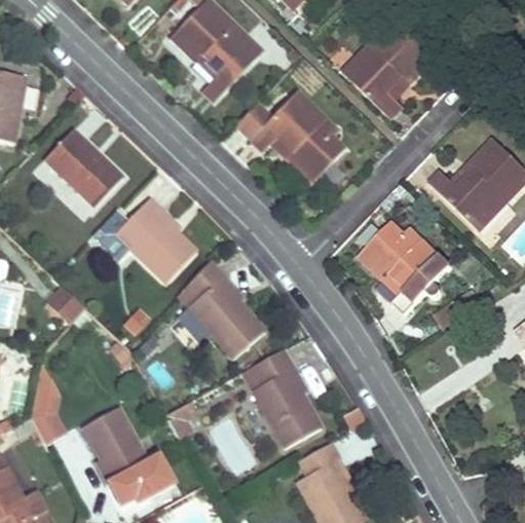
[(176,0),(170,6),(177,13),(190,0),(192,0),(196,4),(199,0),(176,0)]
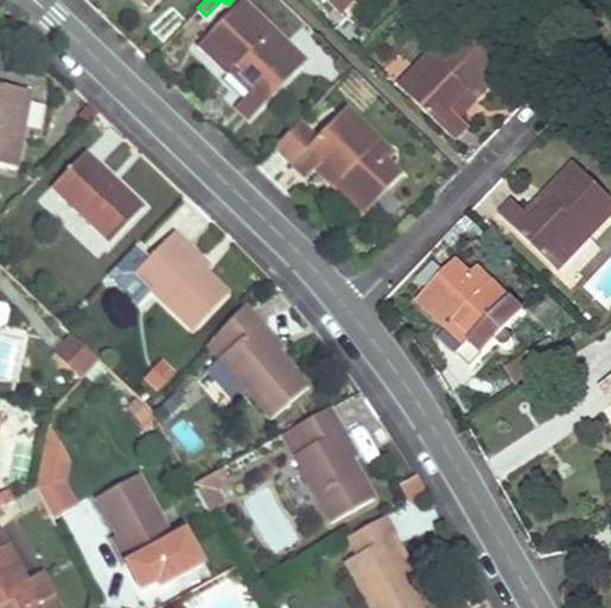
[(272,29),(243,0),(238,0),(197,42),(225,71),(233,62),(238,67),(236,69),(251,84),(245,90),(232,103),(248,117),(298,63),(268,34),(272,29)]
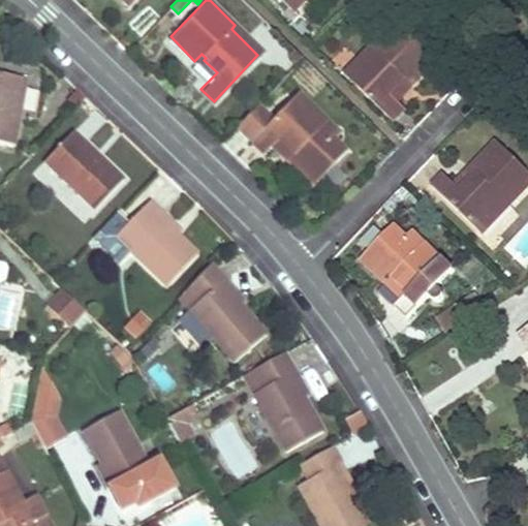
[(296,0),(289,7),(292,10),(303,0),(296,0)]
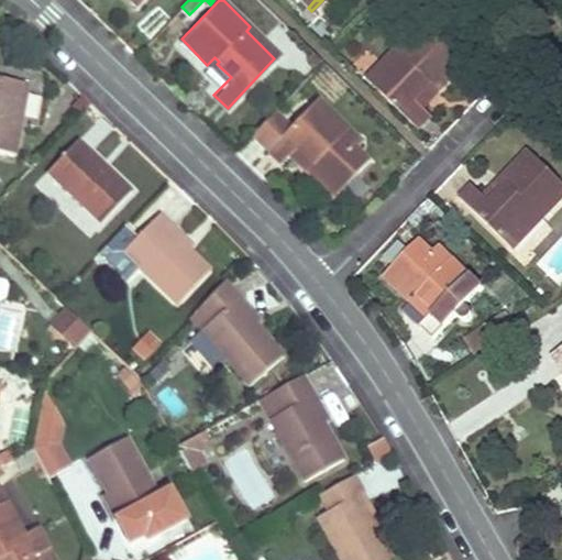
[(464,61),(427,25),(414,39),(408,33),(365,77),(417,127),(430,112),(421,105),(412,96),(429,78),(438,88),(464,61)]
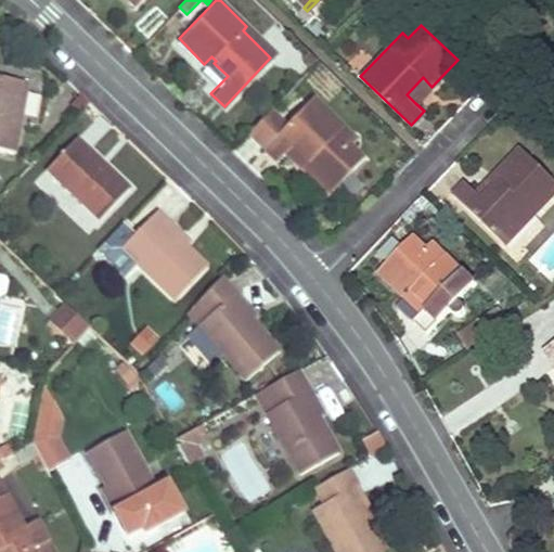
[(211,56),(204,64),(222,81),(228,76),(214,63),(216,61),(211,56)]
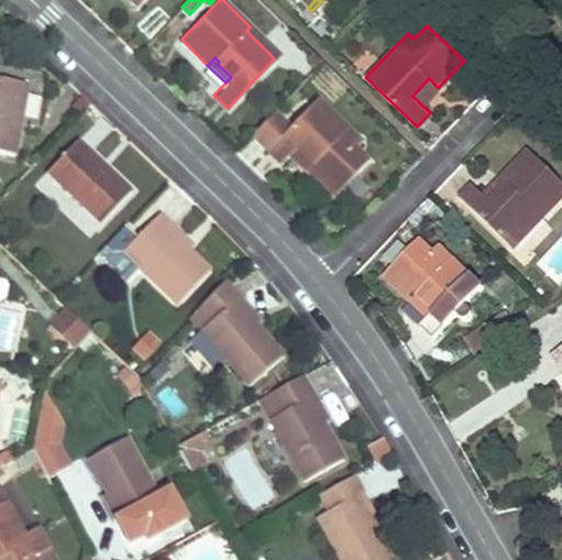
[(513,88),(500,76),(496,80),(508,92),(513,88)]
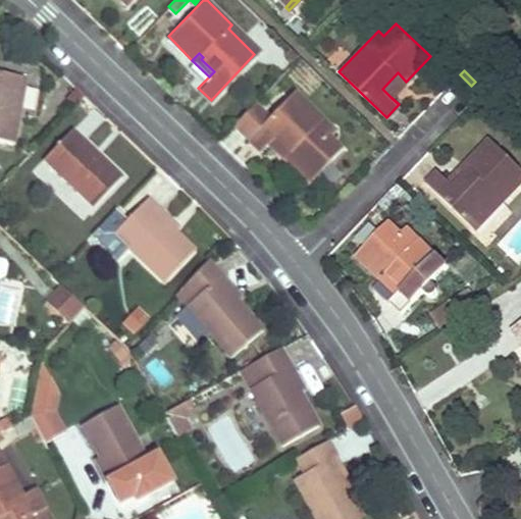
[(406,82),(398,72),(382,89),(391,97),(406,82)]
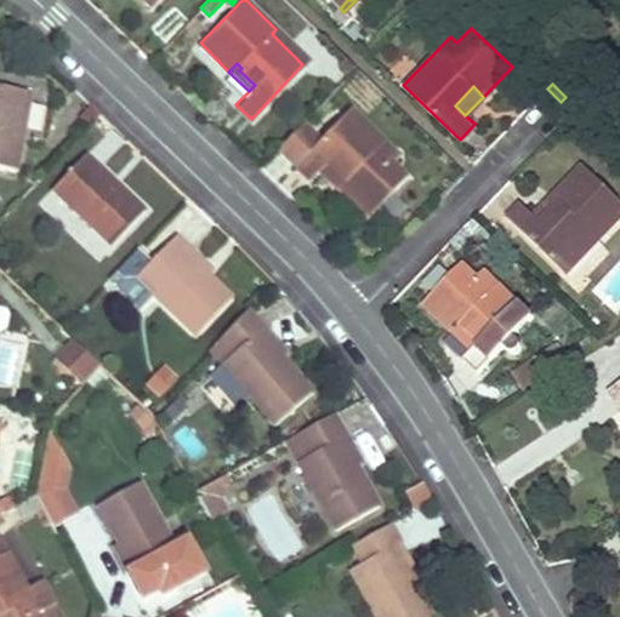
[(0,166),(13,170),(28,93),(0,87),(0,166)]
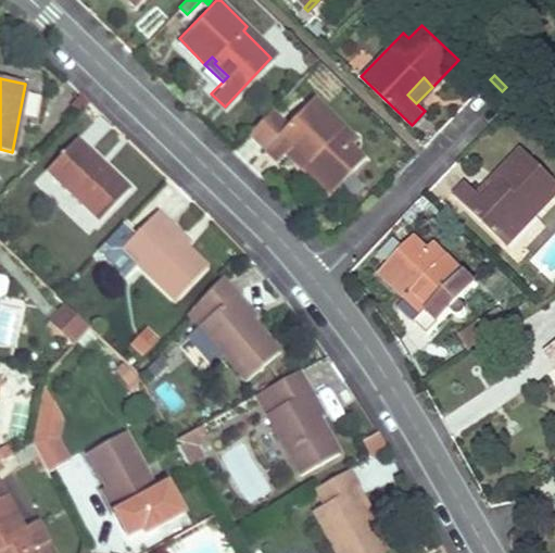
[(326,110),(313,97),(301,109),(314,122),(326,110)]
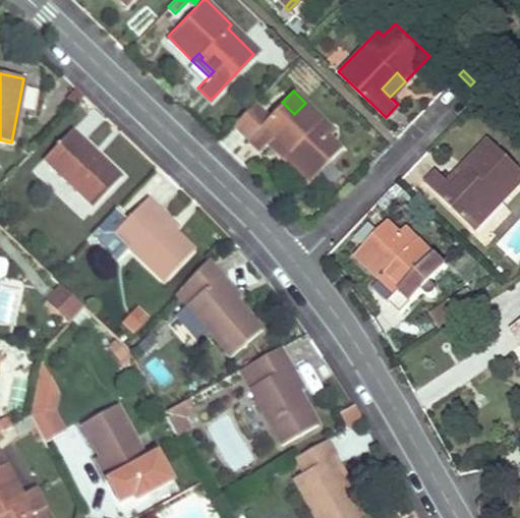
[(335,130),(305,103),(294,114),(282,102),(272,113),(258,100),(234,125),(261,150),(268,142),(275,135),(290,150),(283,157),(308,181),(341,147),(330,135),(335,130)]
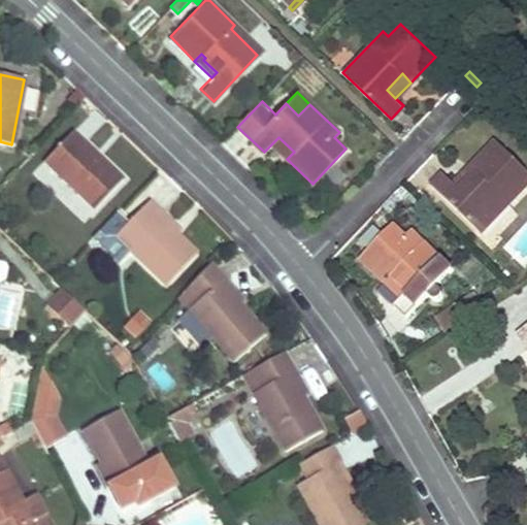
[(95,209),(122,179),(72,131),(44,162),(95,209)]
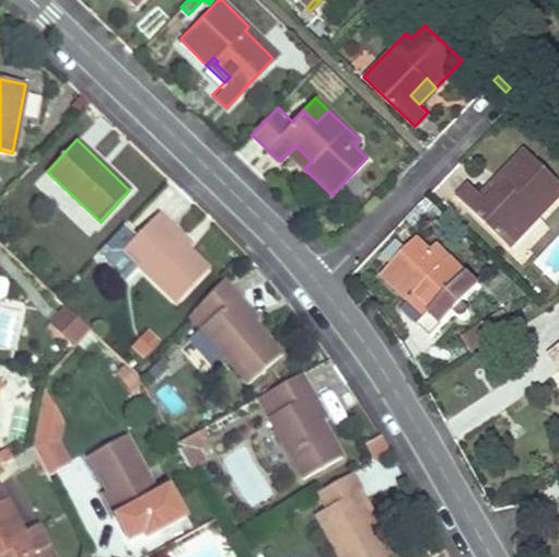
[(312,161),(295,146),(288,153),(304,169),(312,161)]
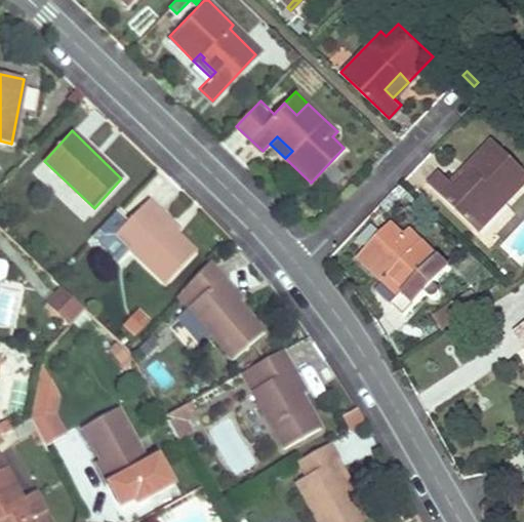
[(523,167),(492,138),(468,164),(475,171),(471,175),(469,173),(456,186),(451,181),(440,170),(429,183),(475,227),(500,198),(505,203),(523,182),(523,167)]
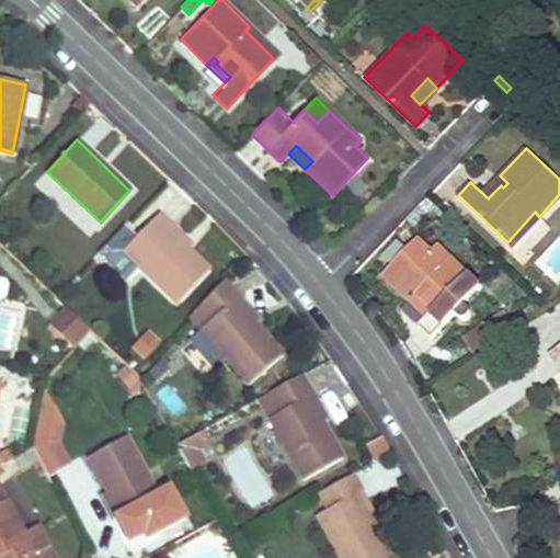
[(507,183),(500,175),(482,193),(488,198),(501,185),(503,188),(507,183)]
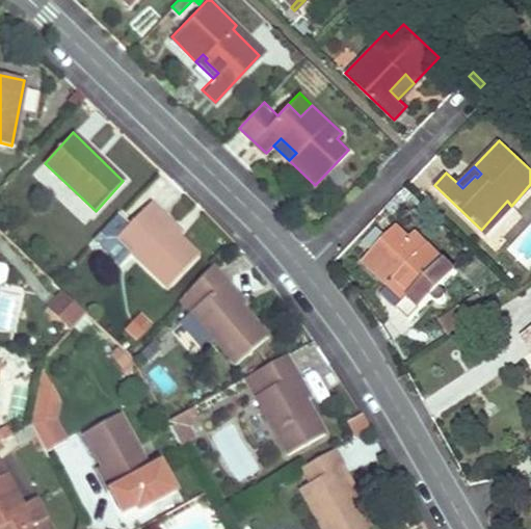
[(511,206),(507,201),(481,230),(485,234),(511,206)]
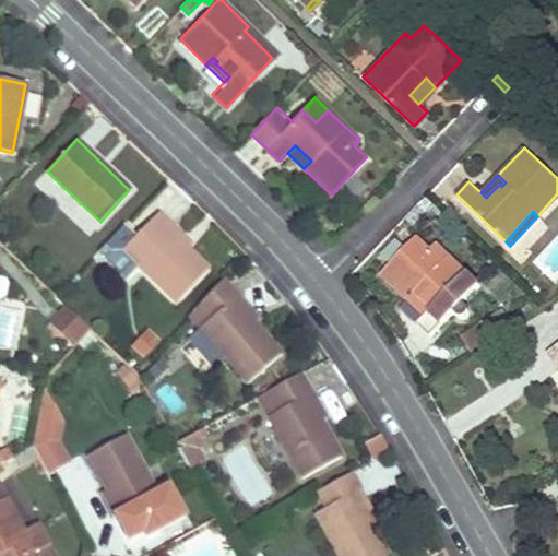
[(175,302),(208,267),(188,248),(169,229),(174,225),(159,213),(122,251),(175,302)]
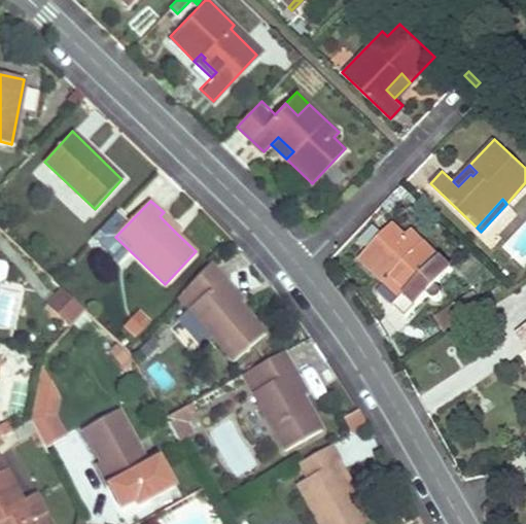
[(164,212),(160,216),(177,234),(181,230),(164,212)]
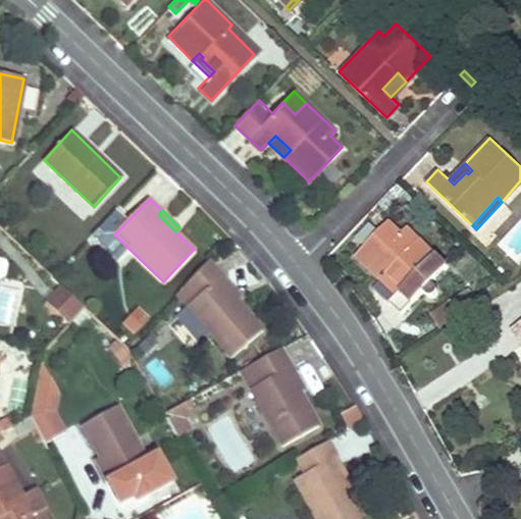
[(436,253),(407,224),(401,231),(388,220),(357,253),(382,278),(389,271),(404,286),(397,293),(391,299),(403,311),(435,276),(425,266),(436,253)]
